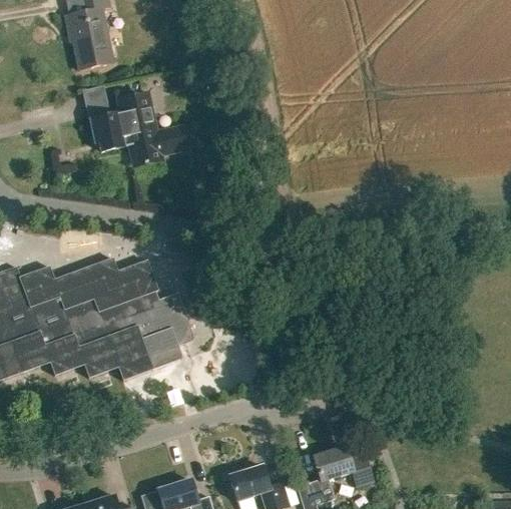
[(65,13),(69,30),(71,30),(79,68),(114,61),(102,6),(111,4),(110,0),(82,0),(84,9),(65,13)]
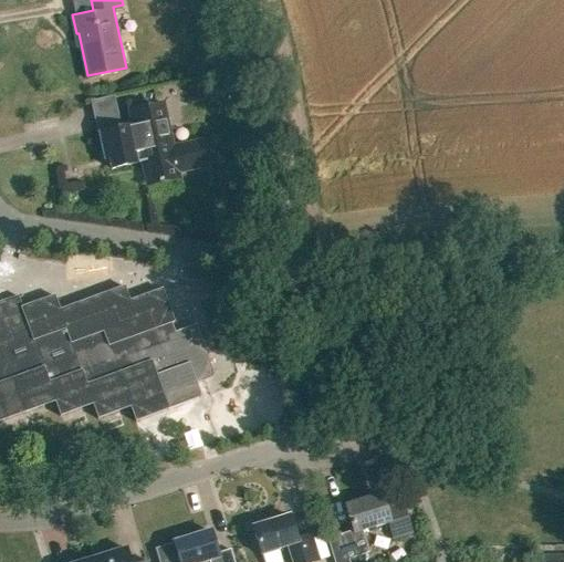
[(107,157),(141,149),(144,148),(146,156),(143,157),(148,183),(180,176),(179,169),(200,165),(195,139),(174,144),(165,101),(131,107),(134,124),(101,131),(107,157)]
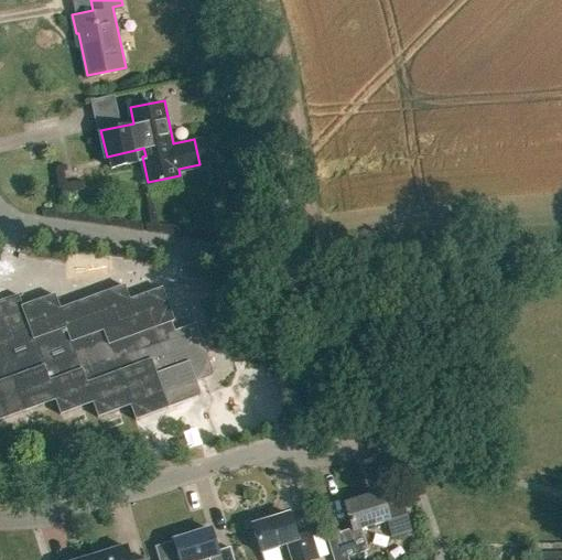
[(174,238),(195,239),(196,229),(175,227),(174,238)]
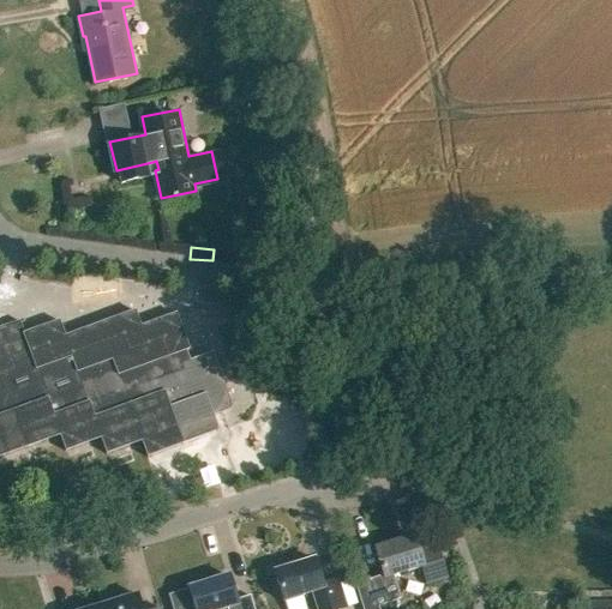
[(259,301),(261,294),(223,289),(221,301),(259,306),(259,301)]
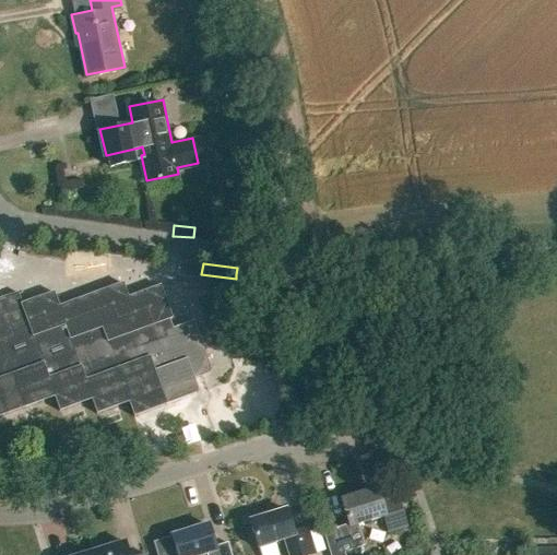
[(0,413),(56,393),(60,408),(93,396),(97,410),(130,399),(134,413),(200,389),(196,376),(213,369),(194,318),(174,326),(170,316),(173,315),(161,282),(129,294),(123,280),(60,303),(55,288),(23,300),(19,288),(0,295),(0,413)]
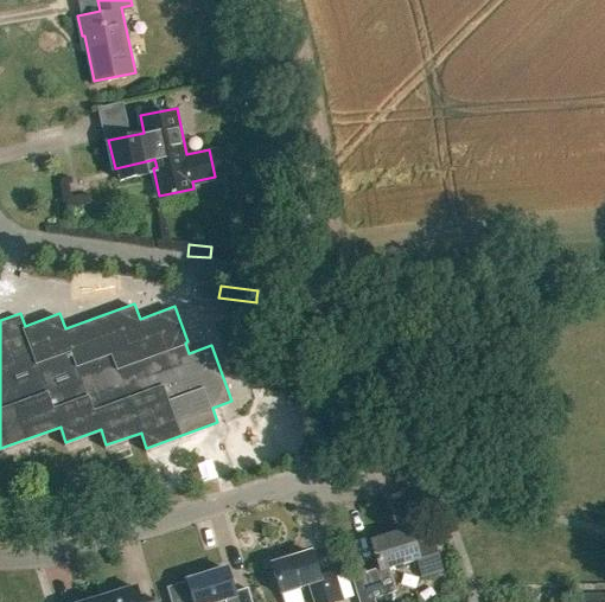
[(223,449),(207,454),(211,475),(228,472),(223,449)]
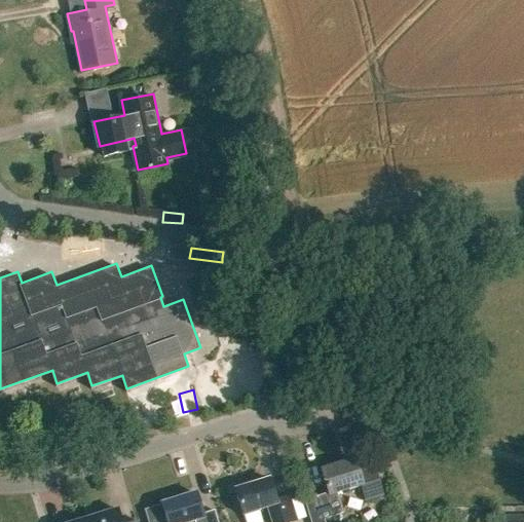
[(329,490),(316,493),(324,517),(343,511),(337,490),(362,483),(366,496),(383,491),(374,463),(359,469),(354,456),(322,467),(329,490)]
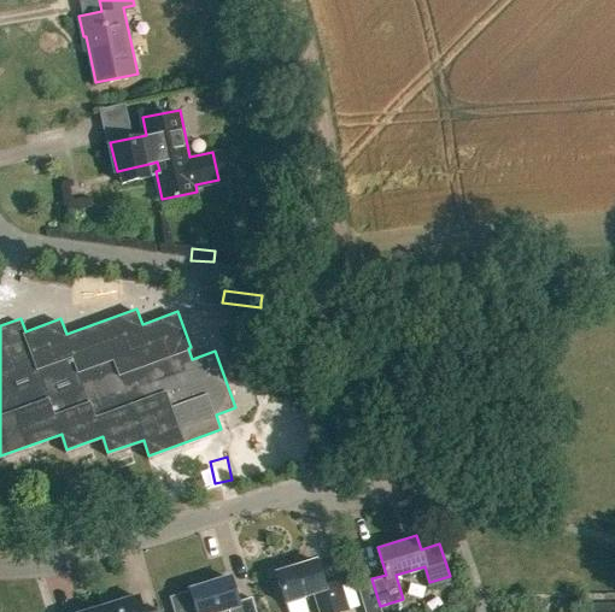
[(286,600),(316,592),(322,611),(329,611),(347,606),(340,583),(339,578),(324,582),(317,558),(276,570),(286,600)]
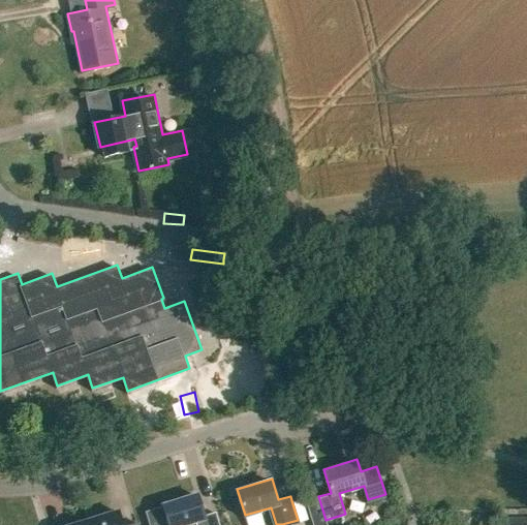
[(168,524),(184,524),(196,521),(197,524),(220,524),(216,510),(204,514),(197,493),(162,503),(168,524)]
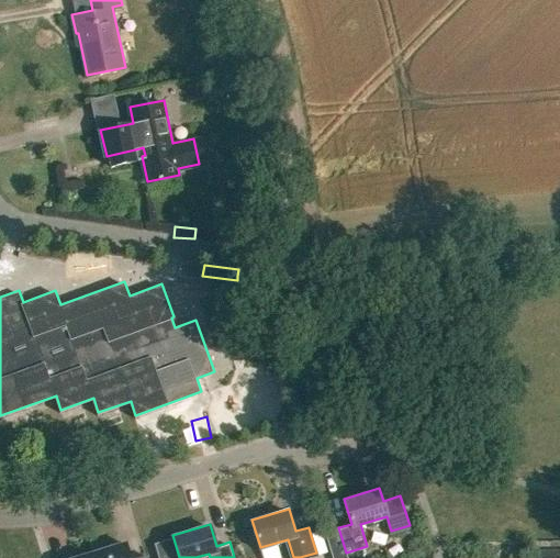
[(310,532),(316,553),(327,549),(321,528),(310,532)]
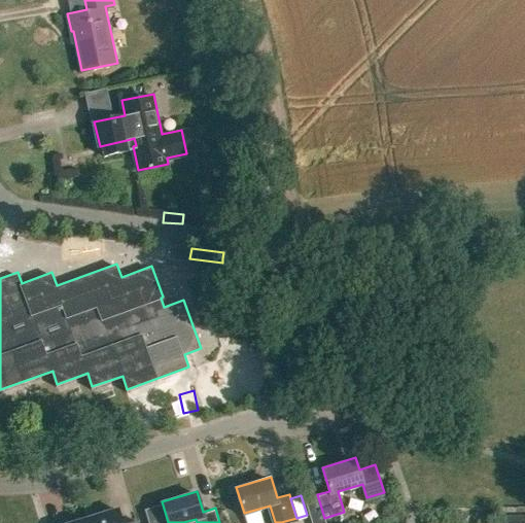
[(123,522),(117,507),(90,516),(91,522),(139,522),(138,518),(123,522)]
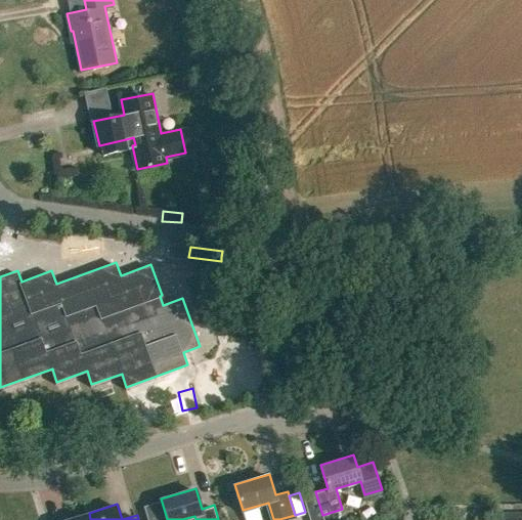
[(517,519),(517,510),(502,510),(502,519),(517,519)]
